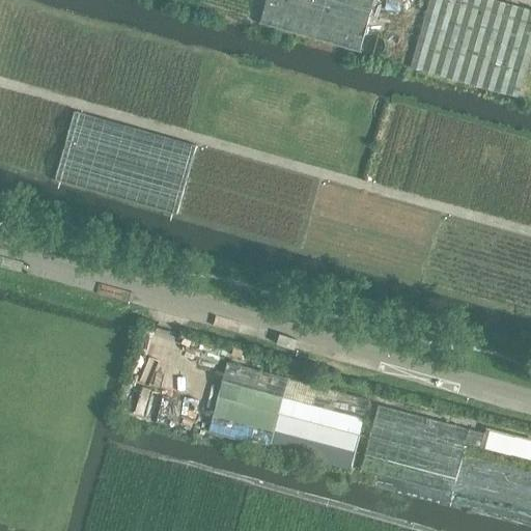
[(402,0),(267,0),(260,25),(359,52),(372,0),(389,0),(402,4),(402,0)]
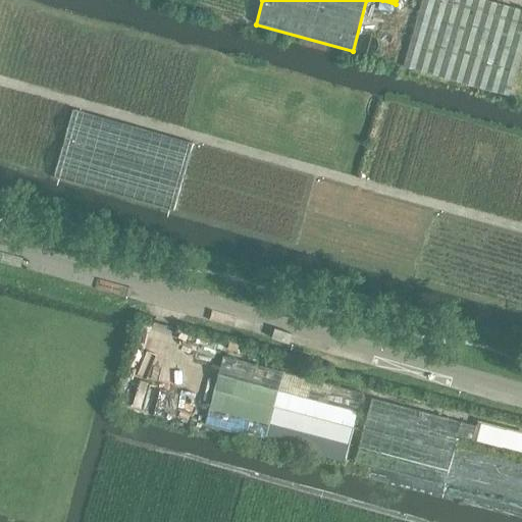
[(510,97),(521,52),(521,10),(484,0),(422,0),(404,66),(510,97)]
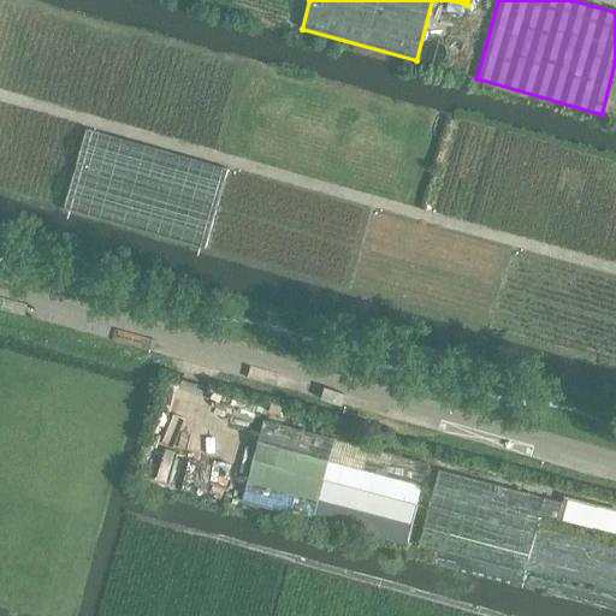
[(243,502),(407,545),(428,465),(264,421),(243,502)]
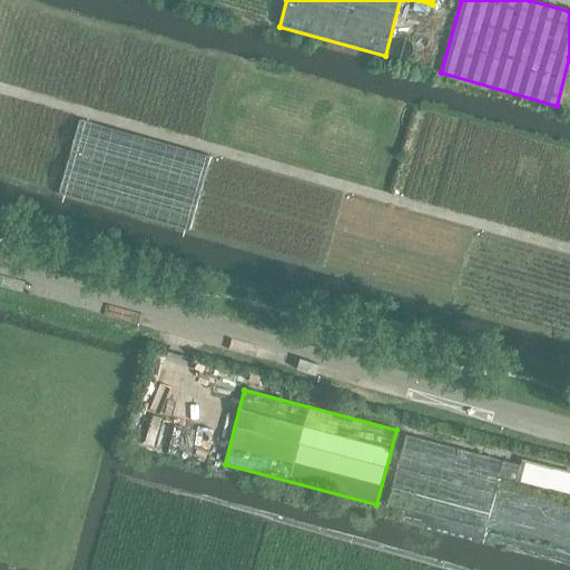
[(406,433),(387,502),(485,528),(503,460),(406,433)]
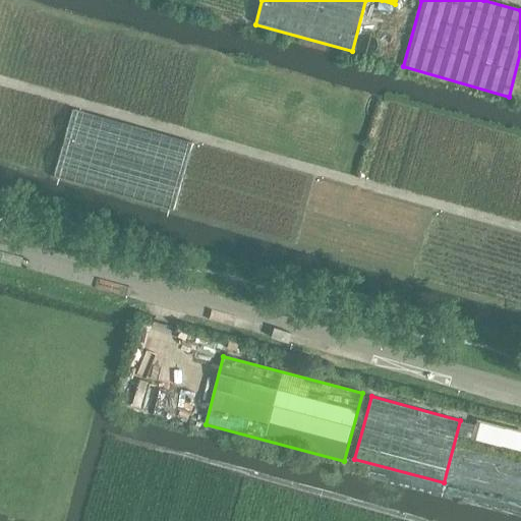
[(520,432),(481,423),(477,440),(520,451),(520,432)]
